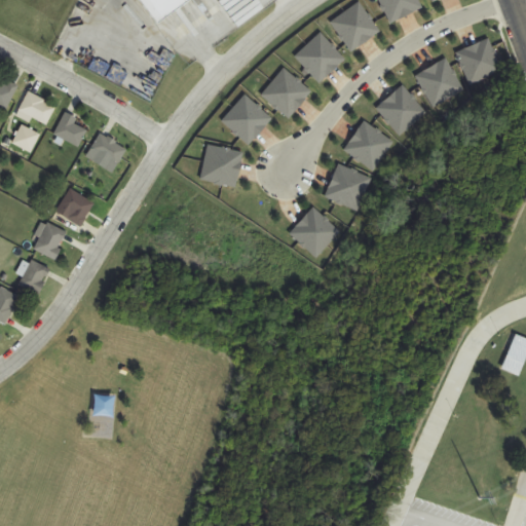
[(186,0),(141,0),(155,21),(186,0)]
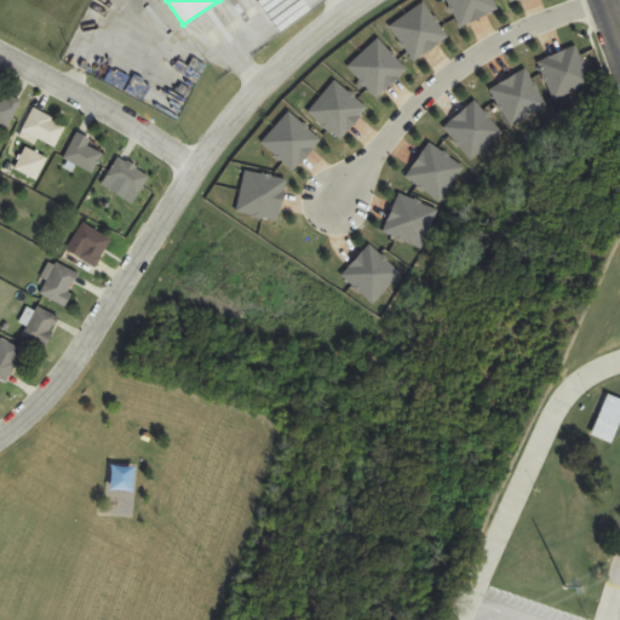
[(0,127),(1,126),(9,130),(21,103),(0,93),(0,127)]
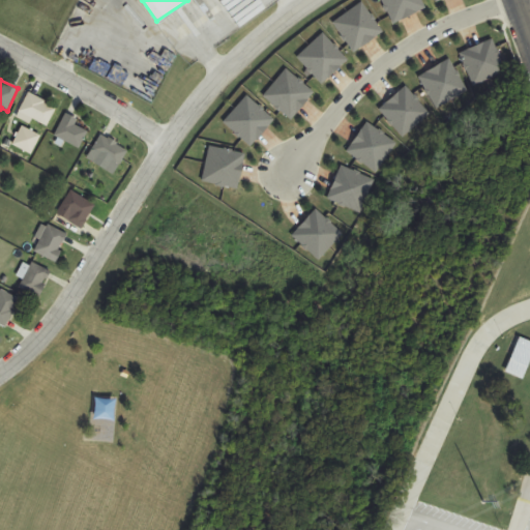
[(57,109),(31,94),(21,112),(47,127),(57,109)]
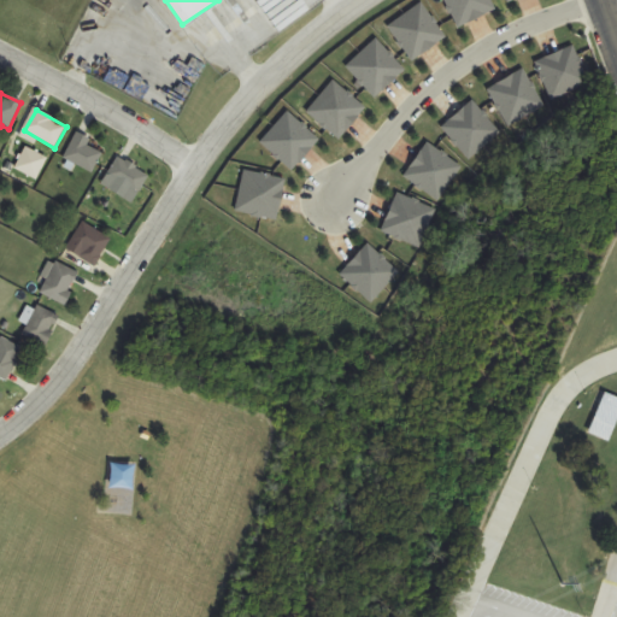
[(93,172),(103,153),(88,146),(92,140),(77,133),(64,159),(93,172)]
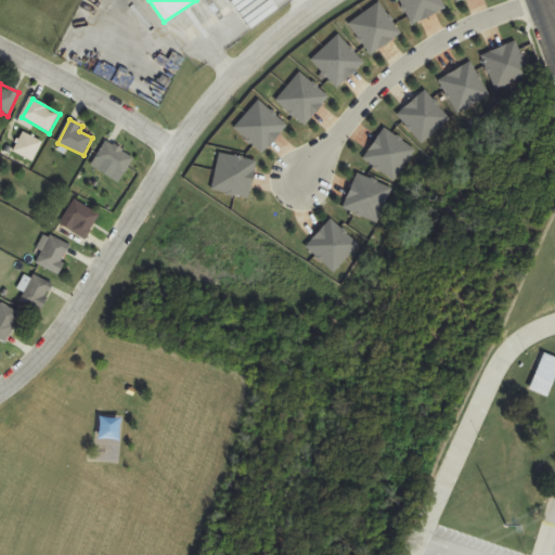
[(121,176),(134,159),(108,140),(97,156),(121,176)]
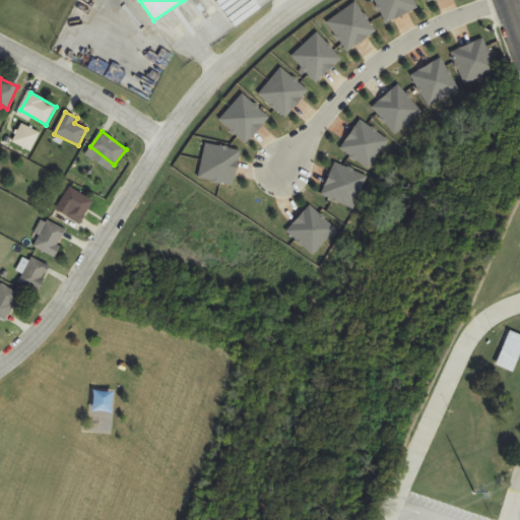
[(56,209),(80,224),(94,202),(71,187),(56,209)]
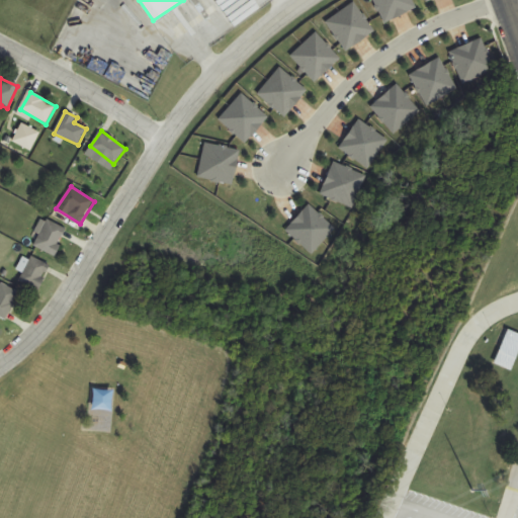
[(54,256),(67,231),(42,218),(34,232),(39,235),(33,246),(54,256)]
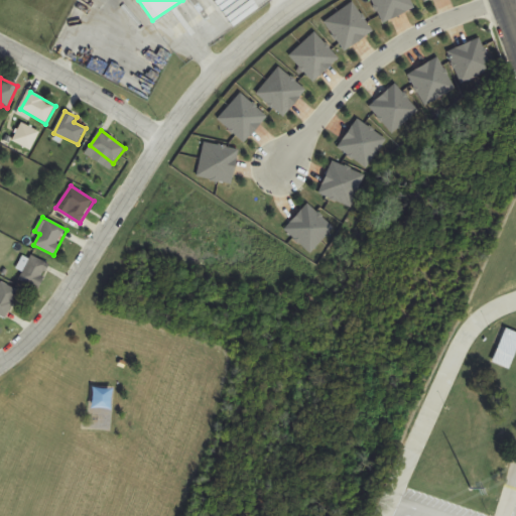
[(17,278),(39,289),(51,266),(29,255),(17,278)]
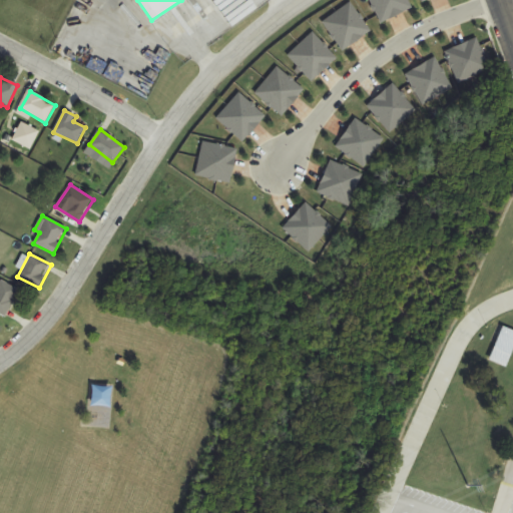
[(0,313),(6,317),(19,290),(2,281),(0,284),(0,313)]
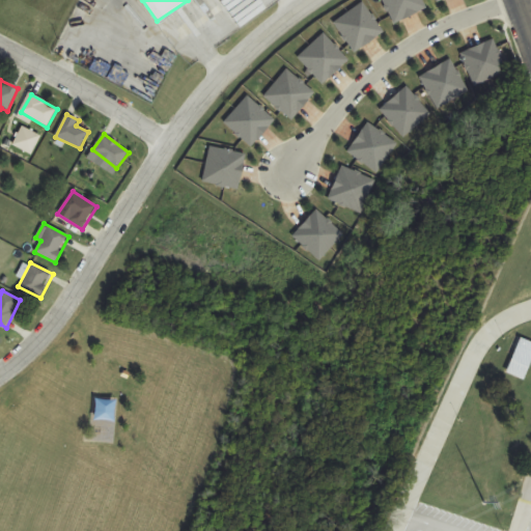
[(506,373),(525,381),(530,364),(530,341),(521,338),(506,373)]
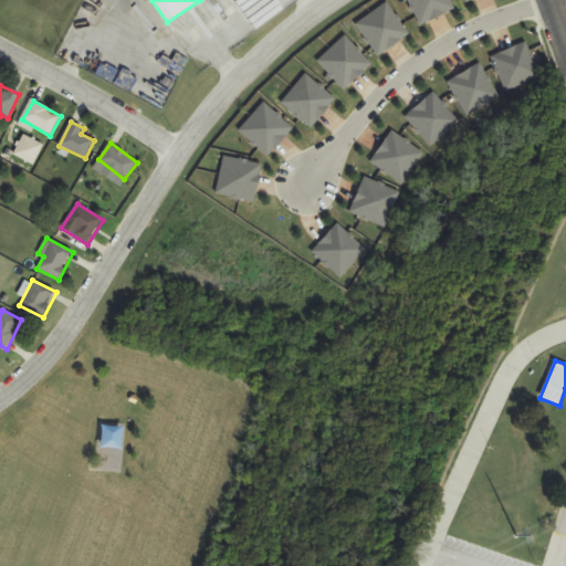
[(123,449),(123,426),(102,426),(102,449),(123,449)]
